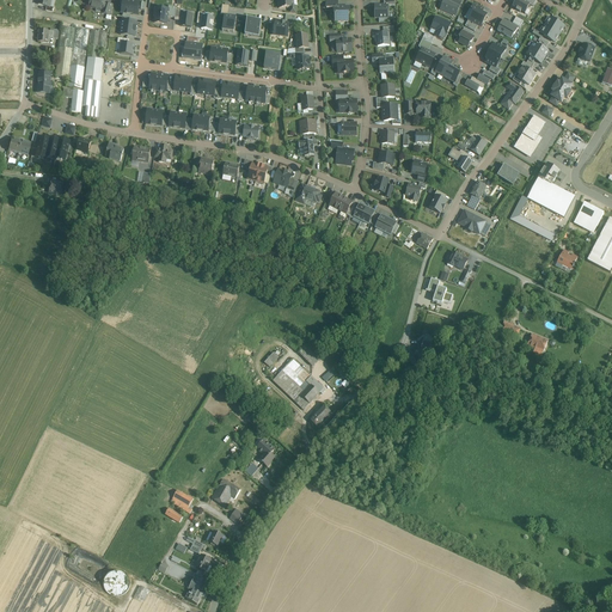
[(105,0),(91,0),(90,7),(97,8),(96,12),(102,13),(105,4),(105,0)]
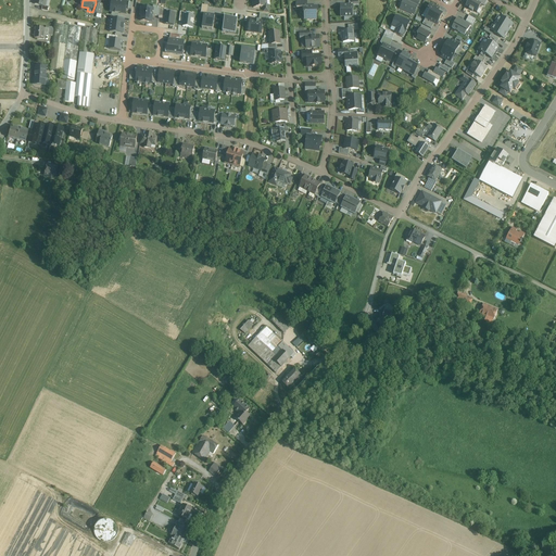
[(113,0),(112,0),(111,11),(114,12),(113,15),(118,16),(118,13),(126,13),(127,2),(113,0)]
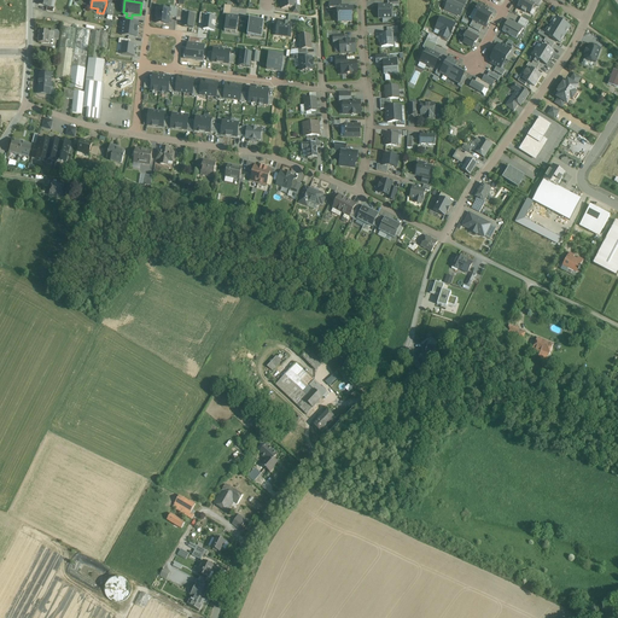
[(466,1),(464,0),(449,0),(447,6),(448,7),(452,9),(450,12),(460,16),(466,1)]
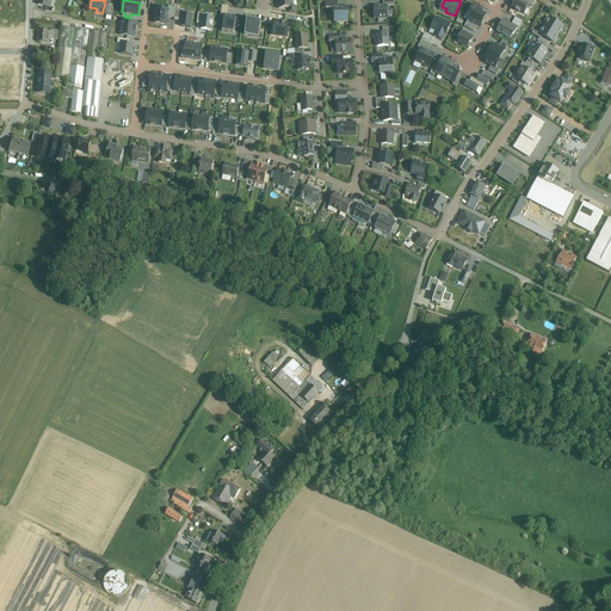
[(530,5),(520,0),(514,0),(512,7),(516,10),(516,11),(519,13),(520,12),(524,14),(530,5)]
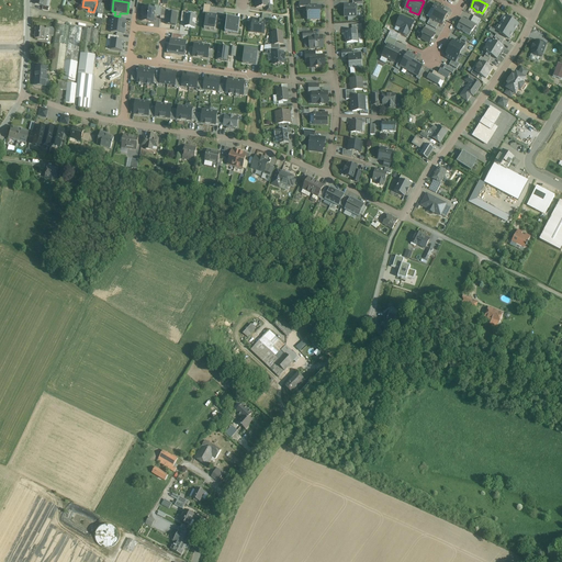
[(103,6),(97,3),(93,12),(101,14),(102,14),(103,6)]
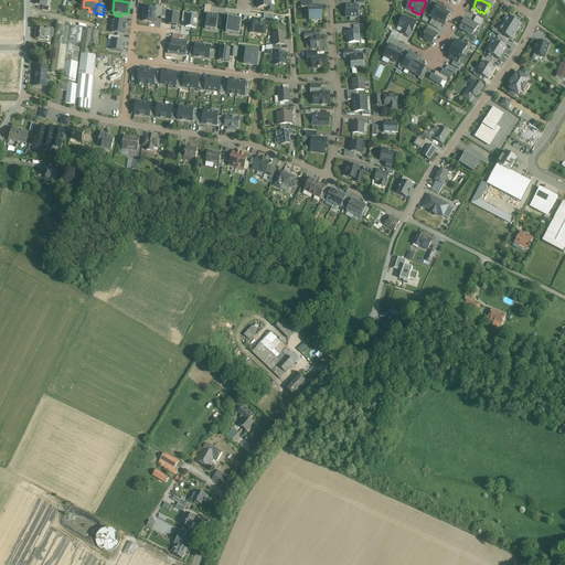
[(205,4),(204,14),(208,14),(205,30),(216,31),(219,16),(211,14),(212,6),(205,4)]
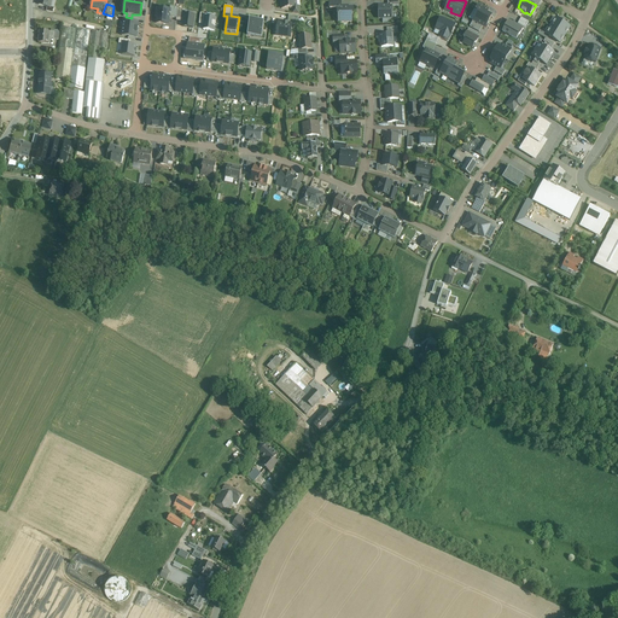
[(158,9),(156,23),(168,25),(169,17),(176,18),(178,10),(178,7),(170,6),(169,10),(158,9)]
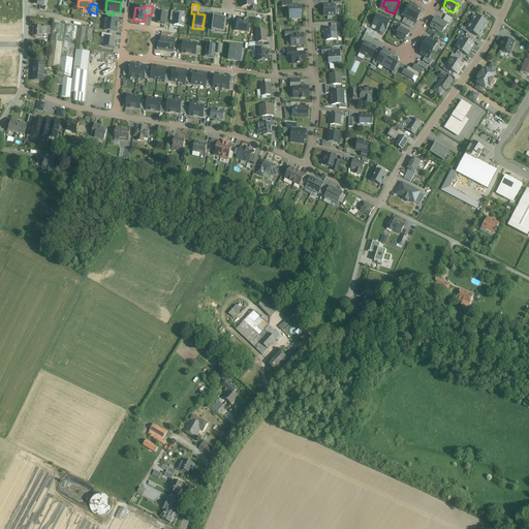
[(335,5),(332,5),(324,5),(324,16),(335,16),(335,5)]
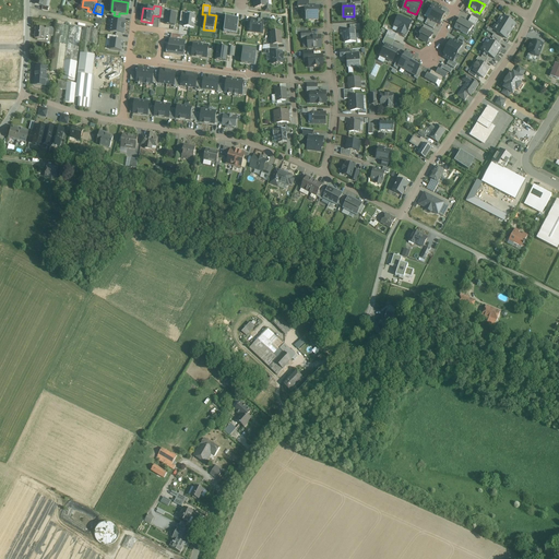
[(308,7),(305,7),(305,8),(305,13),(306,13),(307,20),(318,20),(318,13),(319,13),(319,7),(308,7)]
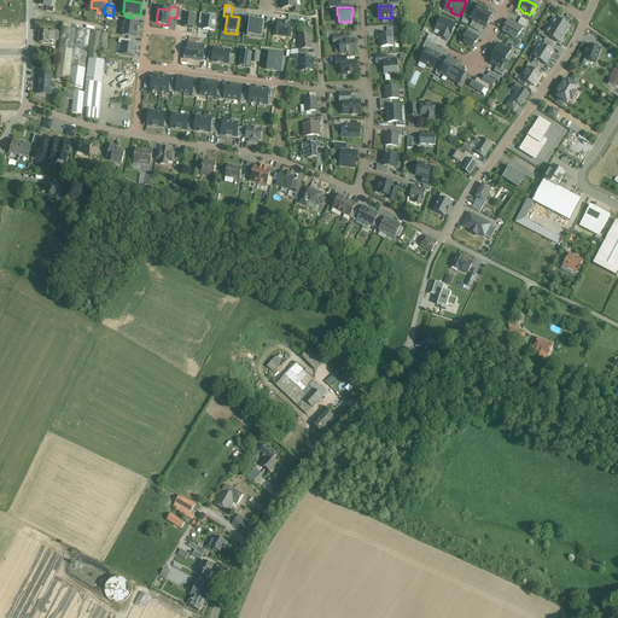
[(185,11),(178,10),(176,18),(176,21),(184,22),(182,27),(194,28),(196,16),(185,15),(185,11)]
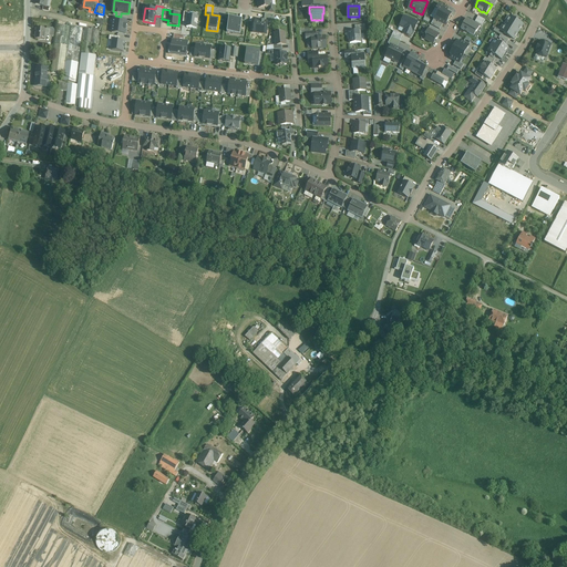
[(440,9),(434,20),(445,26),(451,14),(440,9)]
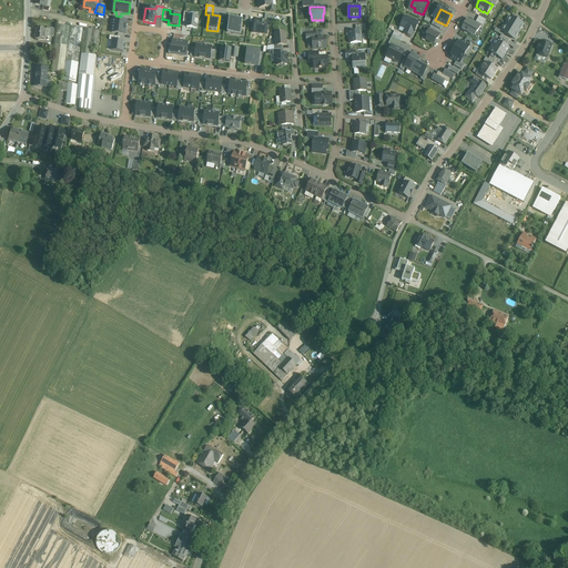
[(199,17),(189,16),(186,28),(196,29),(198,24),(199,21),(198,21),(199,17)]
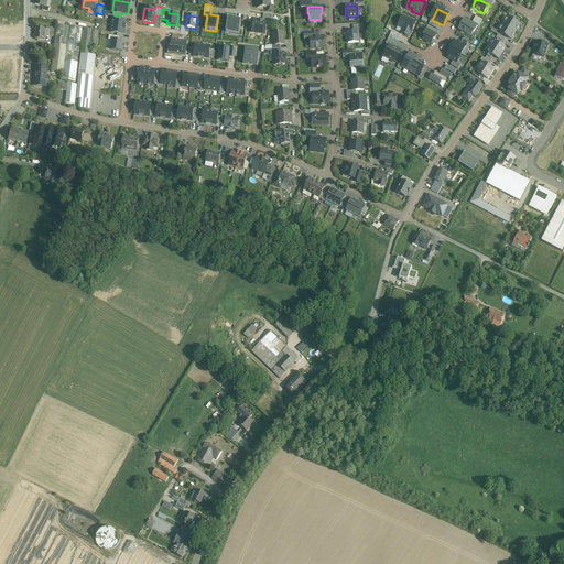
[(473,21),(479,25),(483,19),(475,15),(473,21)]
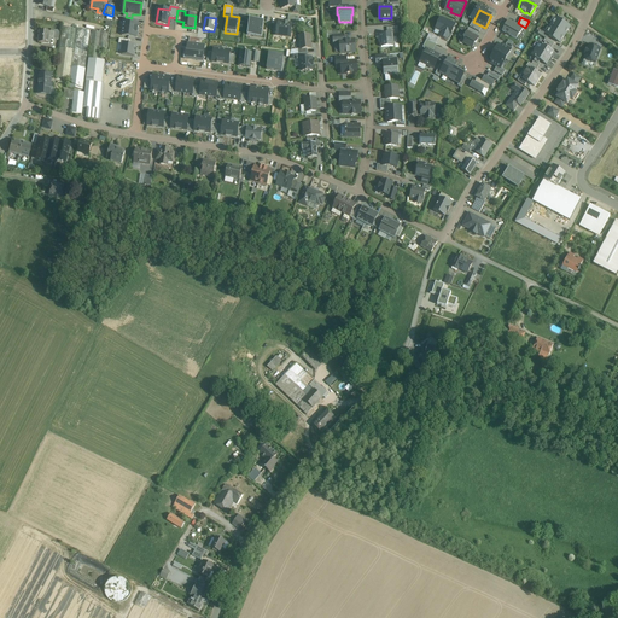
[(138,19),(132,18),(130,21),(123,19),(122,34),(129,35),(128,40),(130,40),(135,41),(135,38),(138,38),(139,23),(138,23),(138,19)]
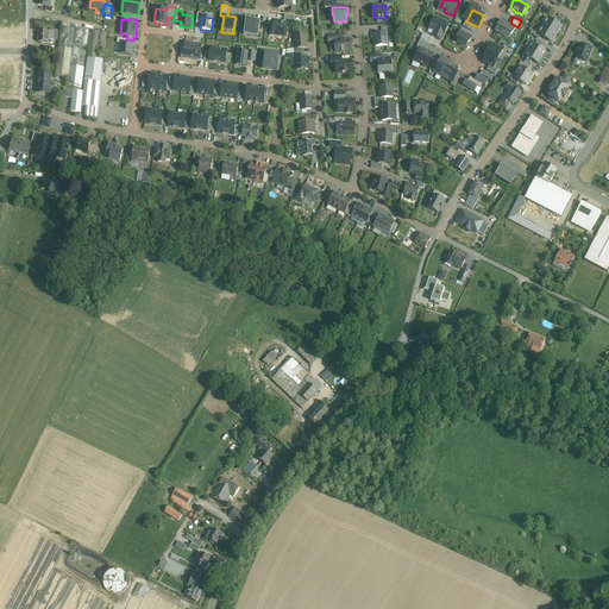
[(449,24),(434,18),(429,29),(435,31),(433,36),(441,39),(444,35),(449,24)]
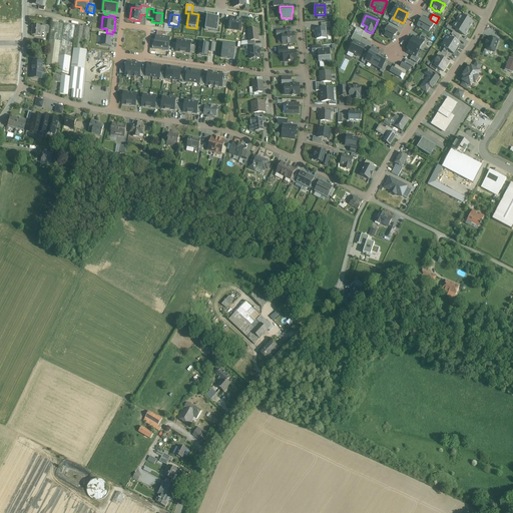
[(473,22),(461,15),(457,22),(469,29),(471,26),(473,22)]
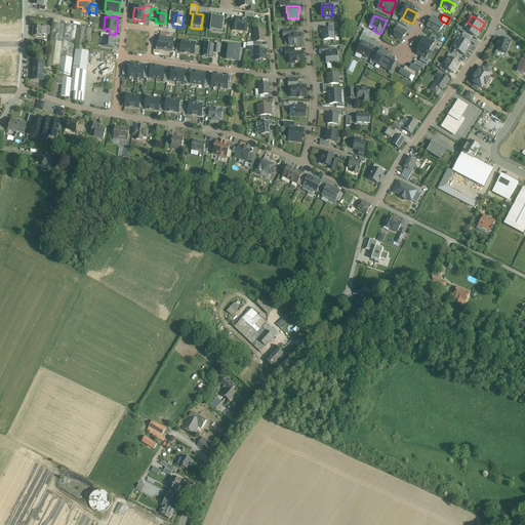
[(225,17),(212,16),(210,30),(223,31),(225,17)]
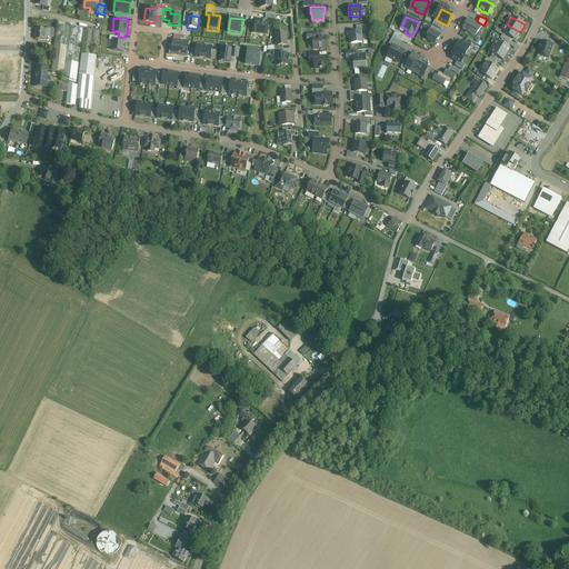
[(481,27),(469,19),(466,25),(465,25),(462,29),(476,36),(478,32),(479,30),(481,27)]
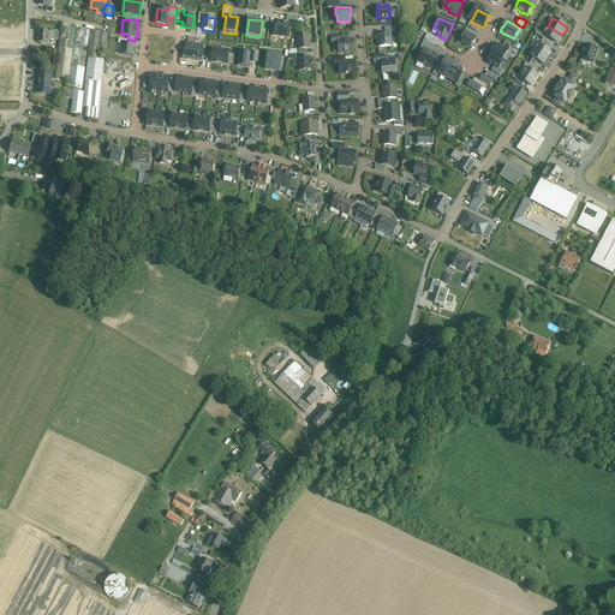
[(290,37),(292,24),(276,22),(275,35),(290,37)]
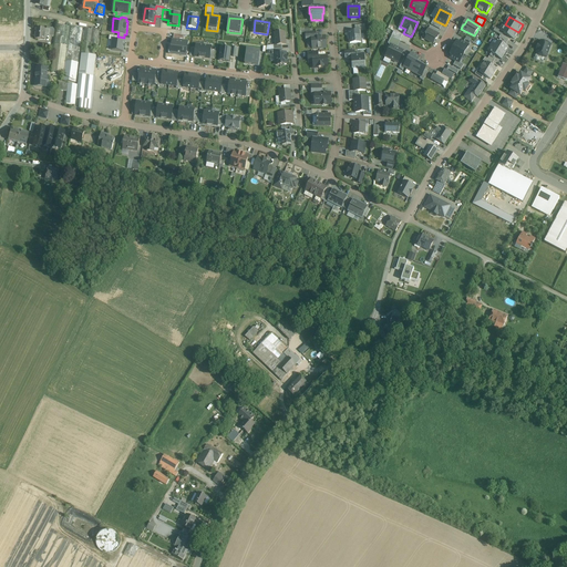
[(59,22),(52,75),(61,76),(68,23),(59,22)]
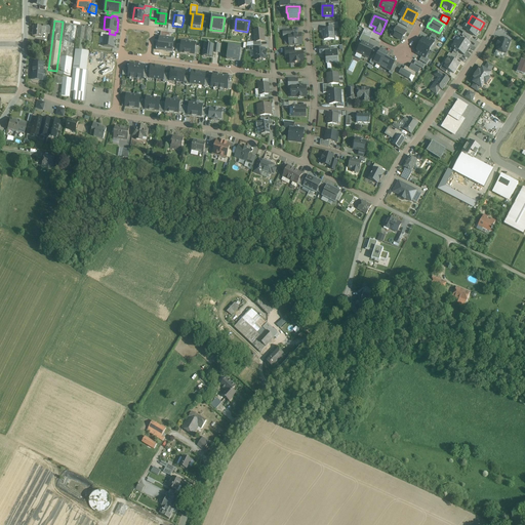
[(77,24),(65,23),(58,74),(70,76),(77,24)]
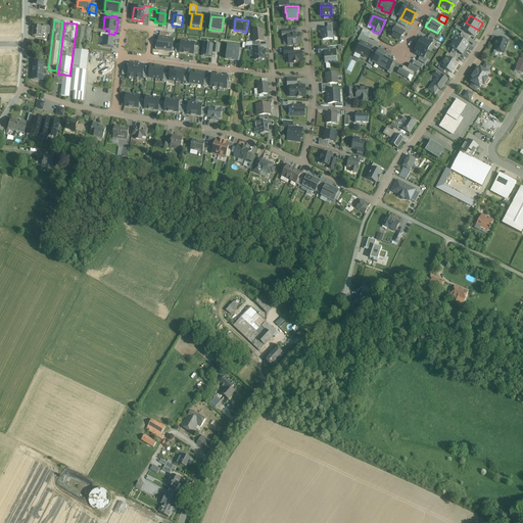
[(466,22),(462,30),(474,37),(478,30),(466,22)]
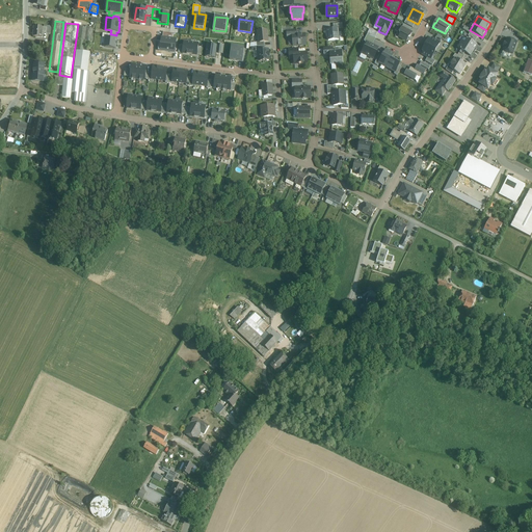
[(94,28),(79,26),(76,51),(90,53),(94,28)]
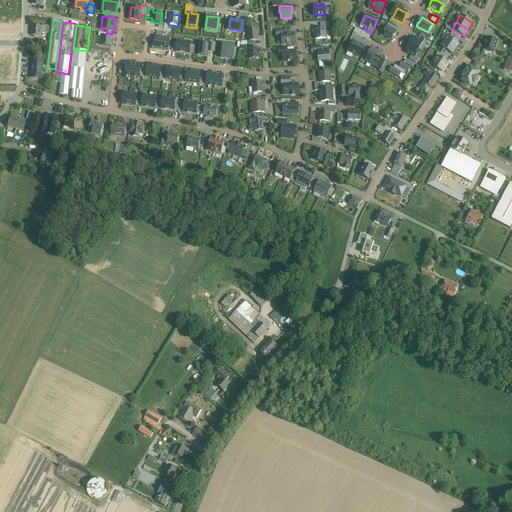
[(45,27),(32,26),(32,35),(41,36),(41,31),(44,32),(45,27)]
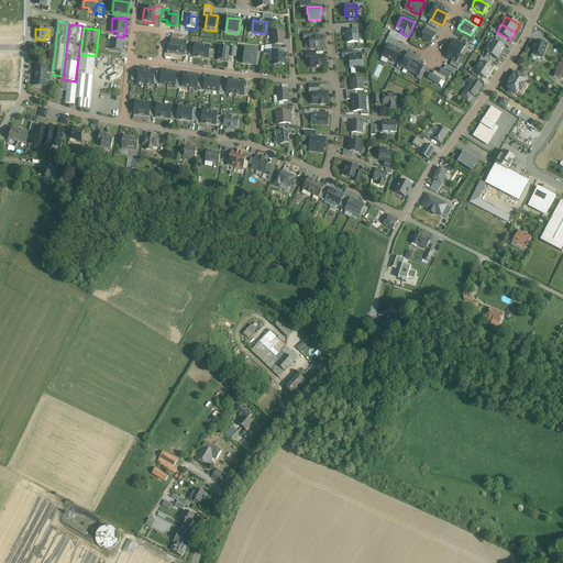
[(437,35),(426,29),(422,35),(423,35),(422,40),(430,44),(432,40),(433,41),(437,35)]
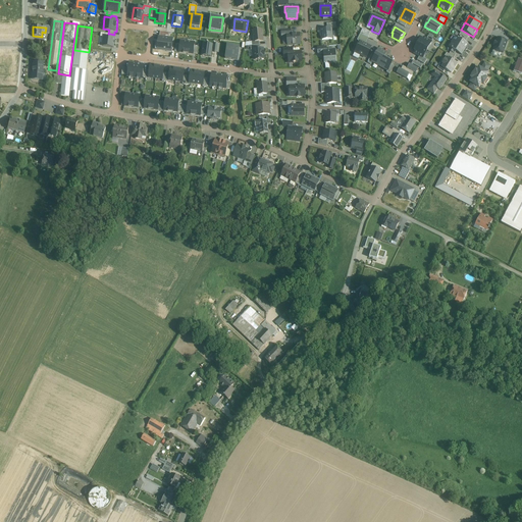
[(331,29),(321,30),(322,40),(332,39),(331,29)]
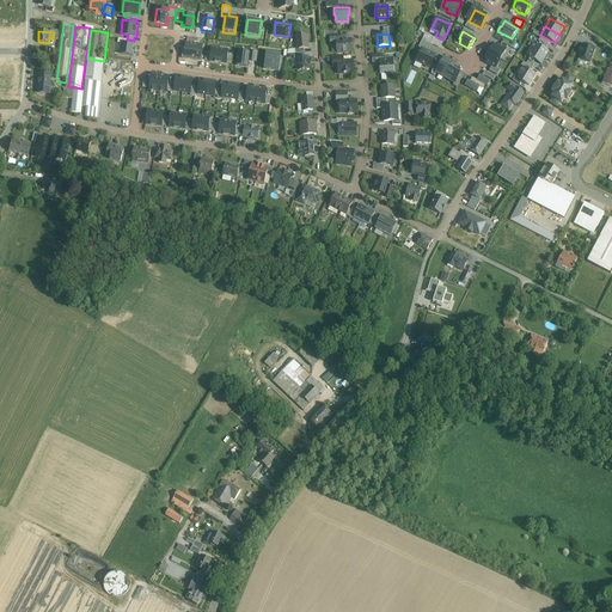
[(307,35),(297,36),(298,49),(304,48),(308,48),(307,35)]
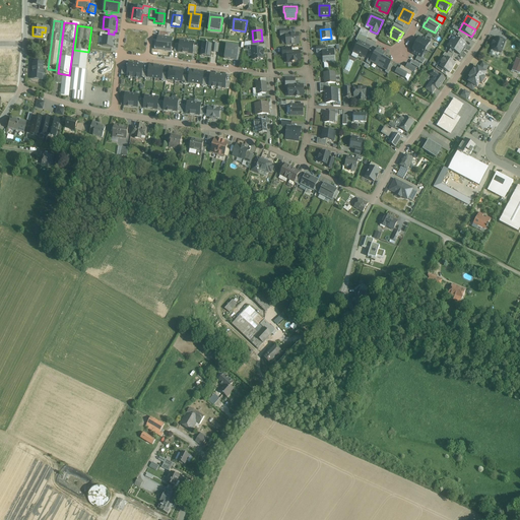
[(157,42),(155,42),(154,50),(171,52),(172,39),(168,39),(169,33),(159,31),(157,42)]
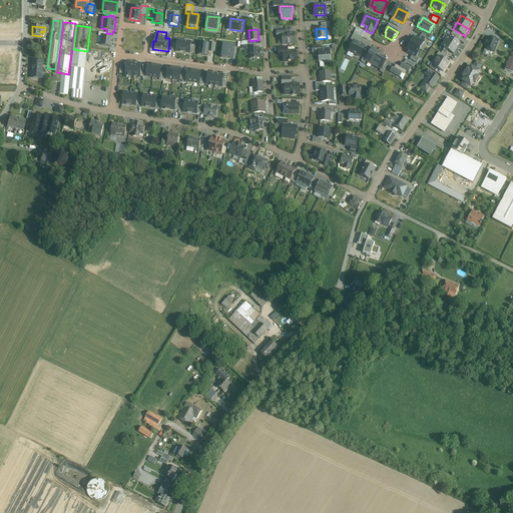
[(107,37),(108,33),(101,32),(99,44),(112,46),(113,37),(107,37)]
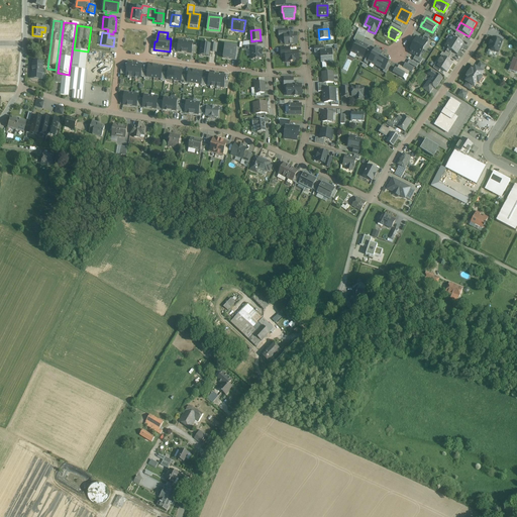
[(288,34),(284,34),(285,36),(285,44),(297,43),(296,33),(288,34)]
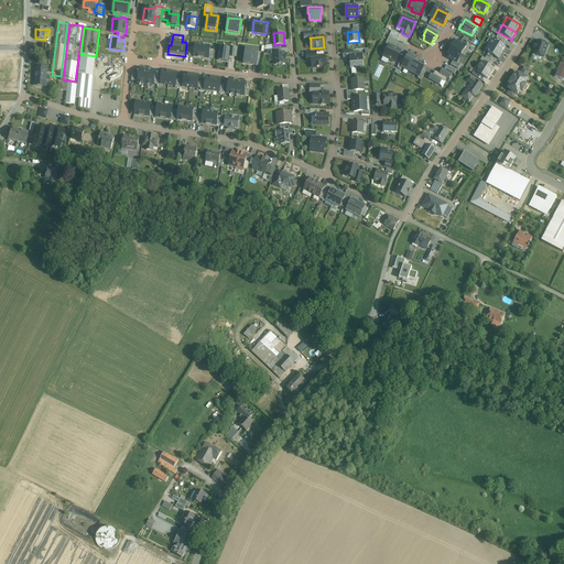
[(501,42),(497,40),(496,42),(492,40),(488,45),(502,54),(506,49),(500,44),(501,42)]
